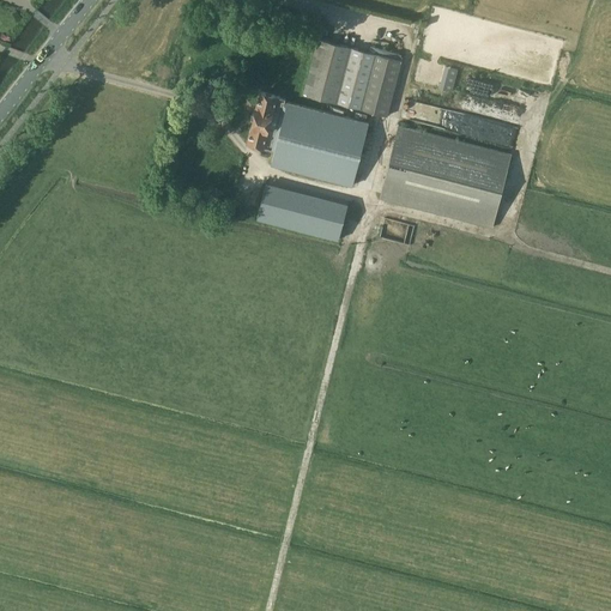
[(383,116),(398,61),(315,40),(301,95),(383,116)]
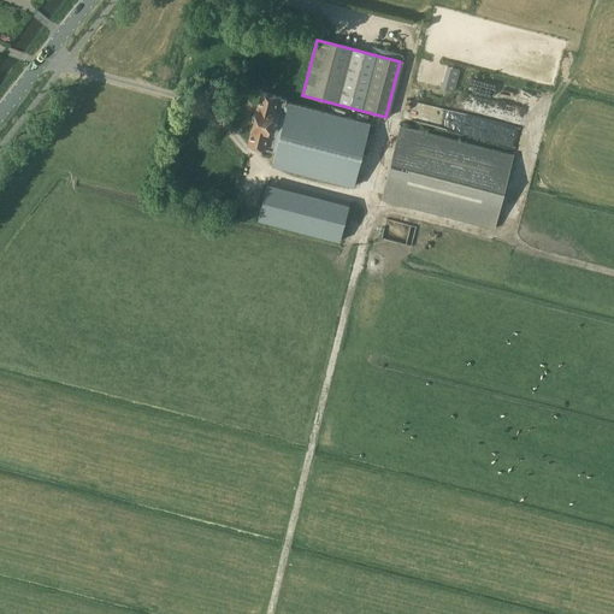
[(373,46),(372,52),(402,59),(403,54),(373,46)]
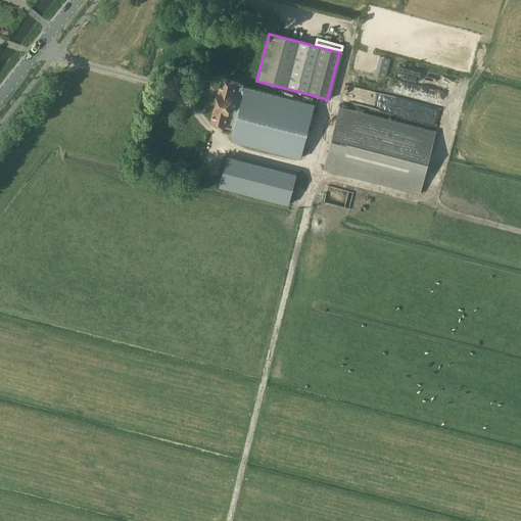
[(378,56),(373,75),(384,78),(389,59),(378,56)]
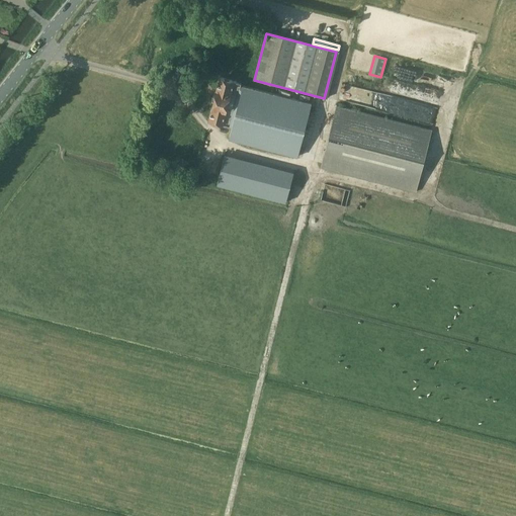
[(228,126),(239,84),(219,79),(207,121),(228,126)]
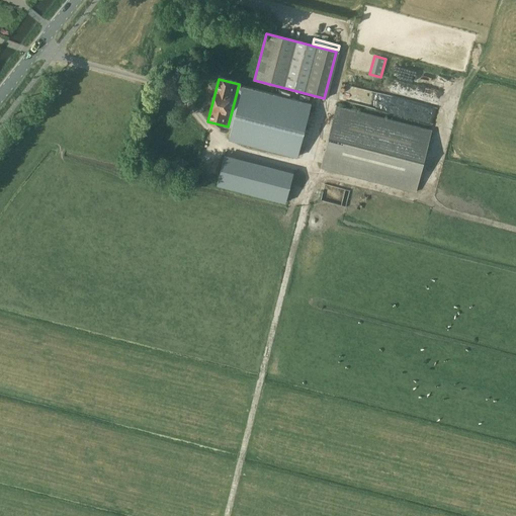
[(239,84),(228,126),(225,140),(297,158),(312,102),(239,84)]
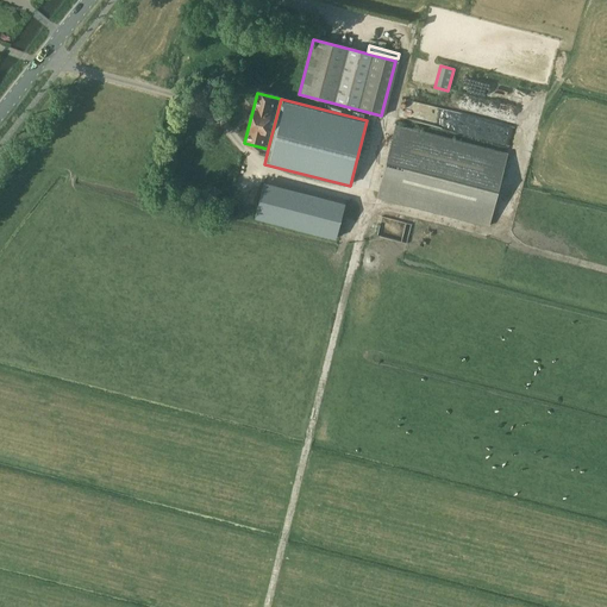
[(517,130),(432,111),(429,125),(513,145),(517,130)]
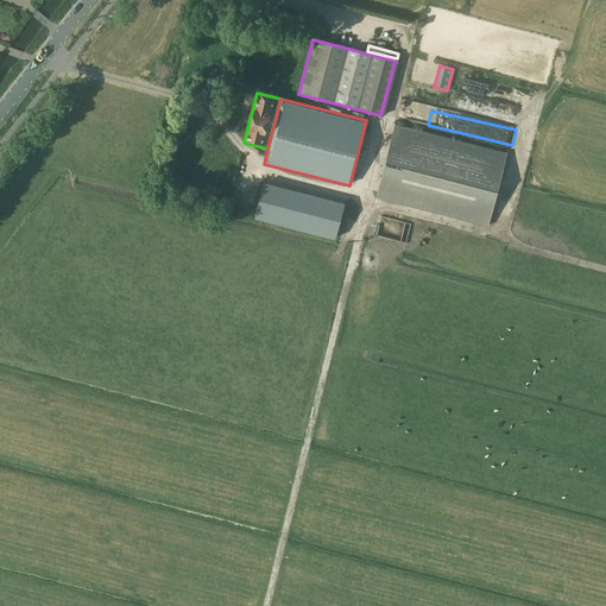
[(373,197),(485,226),(504,153),(392,125),(373,197)]
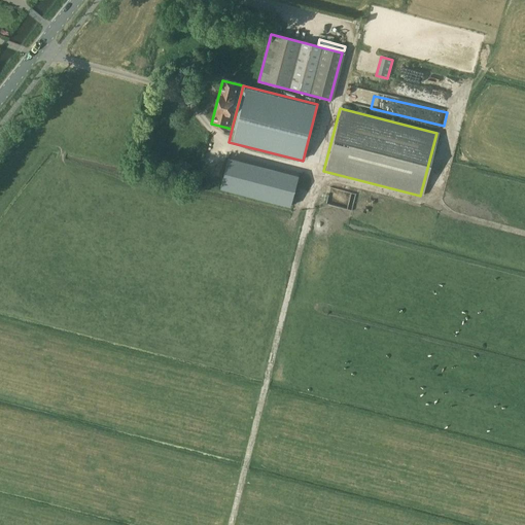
[(289,207),(296,181),(298,177),(226,159),(225,163),(219,189),(289,207)]
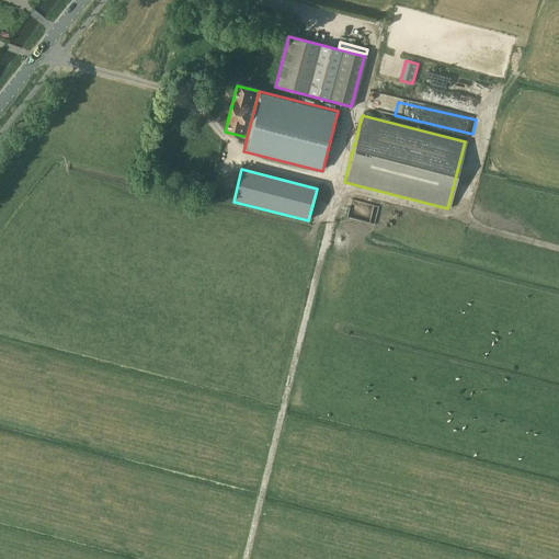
All buildings are outlined.
